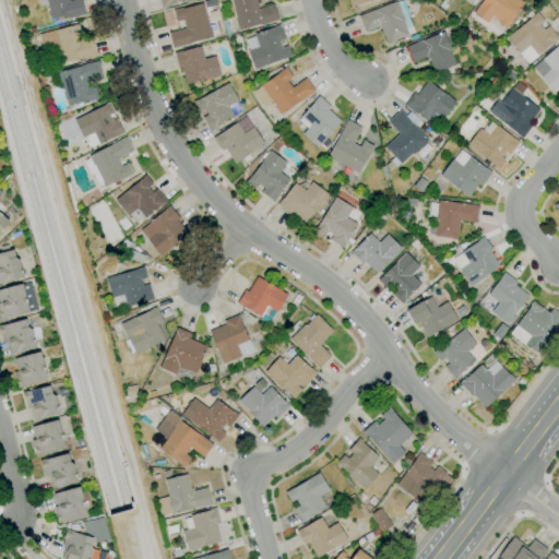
[(51,20),(47,3),(39,6),(37,0),(68,0),(69,1),(72,0),(81,0),(86,14),(69,19),(68,15),(51,20)]
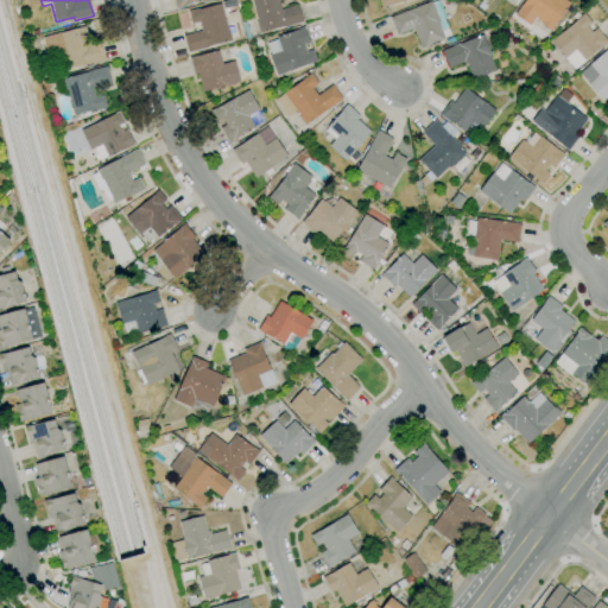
[(258,33),(255,21),(257,21),(251,0),(283,0),(279,1),(282,10),(298,5),(302,21),(258,33)]
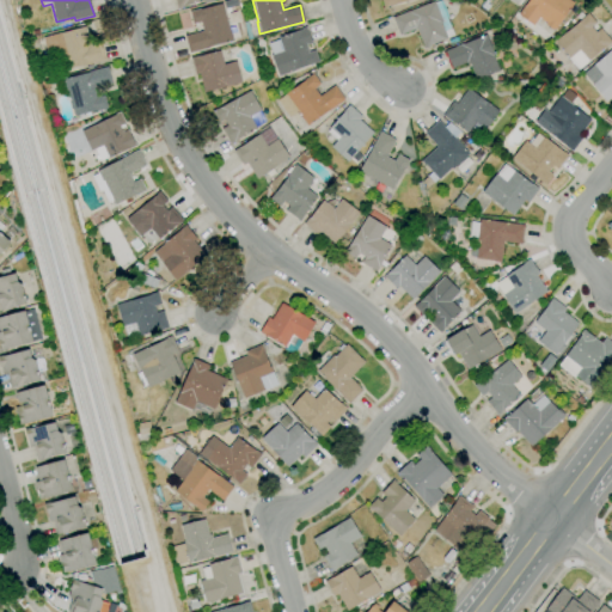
[(423,49),(416,29),(398,36),(392,17),(434,1),(434,2),(442,0),(448,17),(447,18),(453,36),(446,38),(447,41),(423,49)]
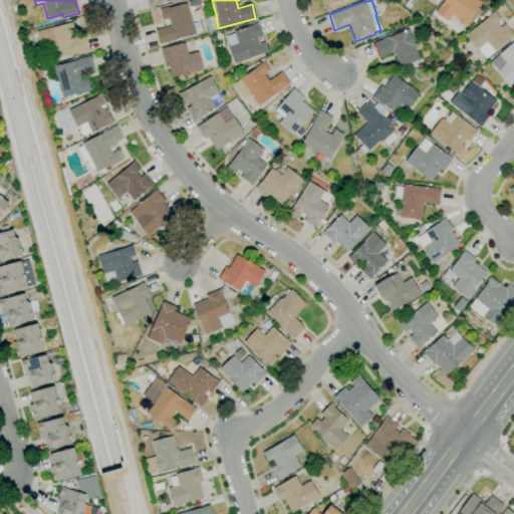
[(462,29),(449,20),(448,22),(435,13),(444,0),(478,0),(481,2),(462,29)]
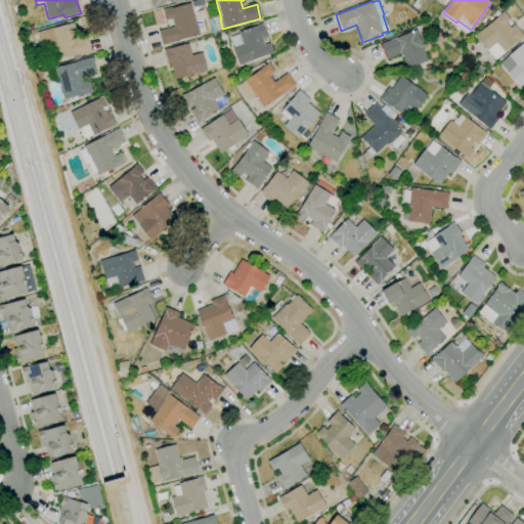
[(162,46),(158,32),(174,27),(171,18),(164,20),(162,11),(190,3),(200,35),(162,46)]
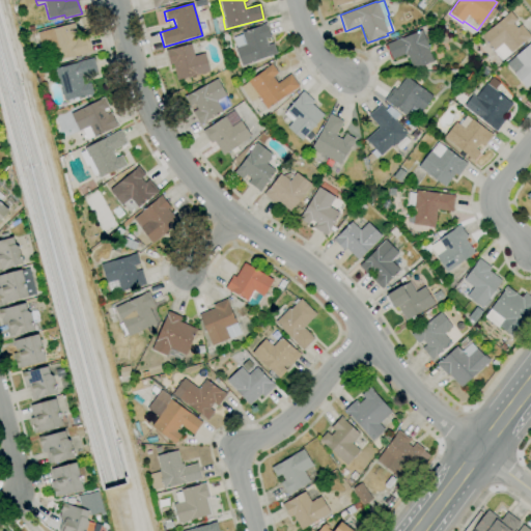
[(502,61),(481,35),(509,11),(516,20),(512,24),(516,28),(521,25),(530,37),(526,40),(502,61)]
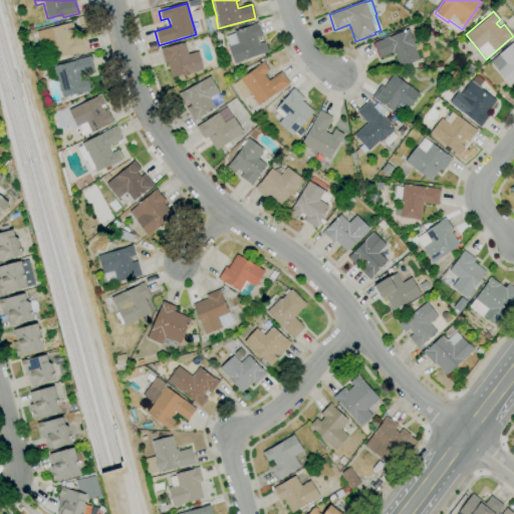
[(234,64),(227,47),(229,46),(225,37),(234,33),(233,32),(257,22),(262,36),(257,38),(259,44),(264,42),(267,51),(234,64)]
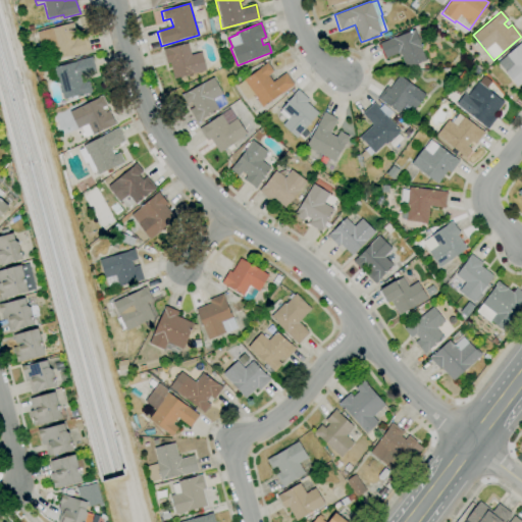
[(58,59),(56,53),(54,54),(51,42),(40,45),(40,44),(35,45),(34,40),(32,41),(31,35),(37,34),(37,33),(72,23),(76,39),(86,37),(90,51),(58,59)]
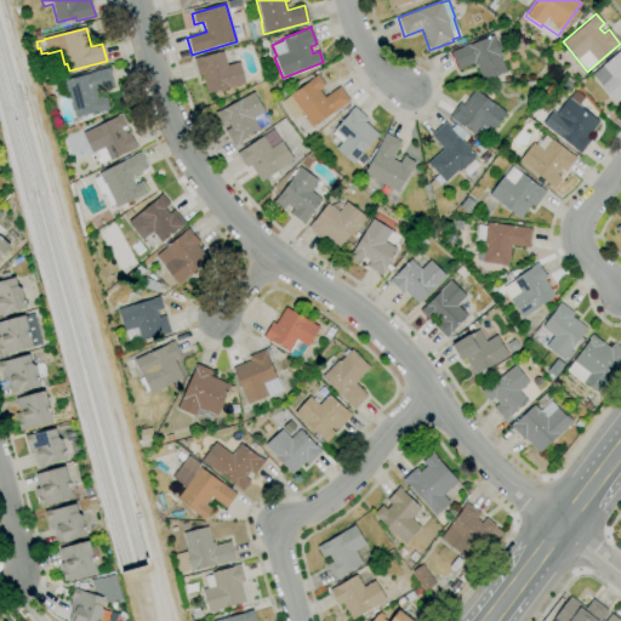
[(483,81),(477,66),(474,67),(473,63),(459,69),(451,52),(494,35),(502,56),(500,57),(506,73),(483,81)]
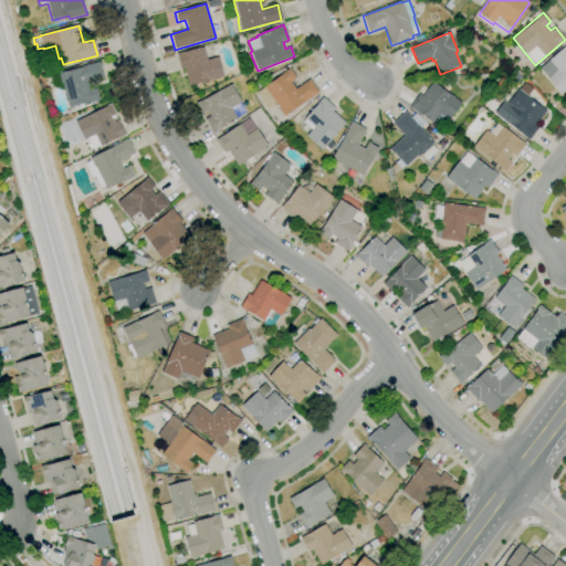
[(565,90),(561,95),(538,69),(565,45),(565,90)]
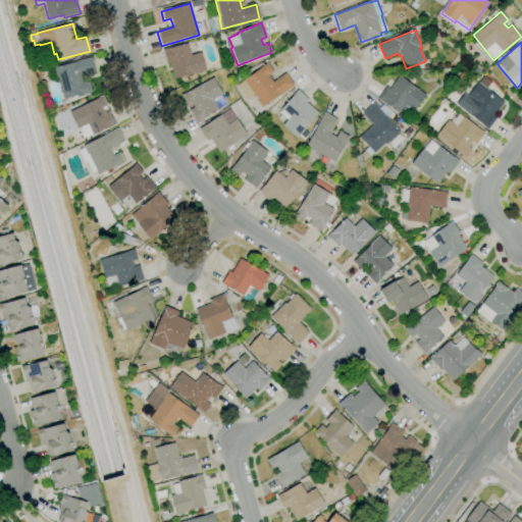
[(173,79),(169,63),(166,64),(163,49),(181,45),(181,47),(189,45),(191,55),(201,52),(206,71),(173,79)]
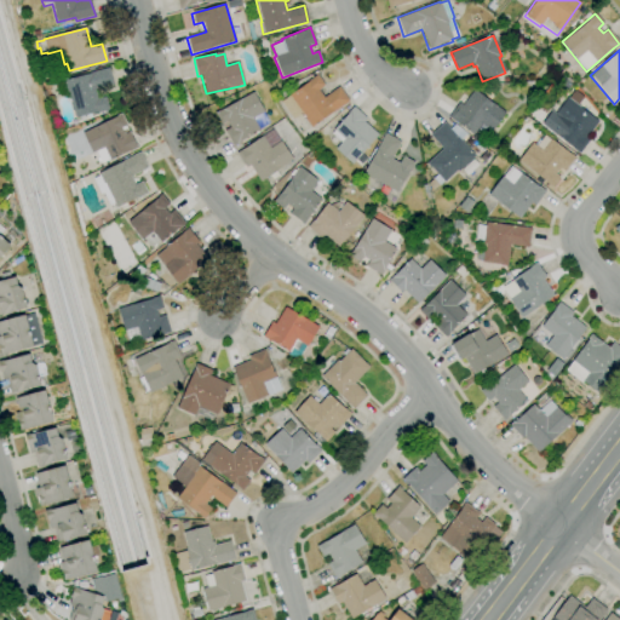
[(75,118),(69,97),(63,98),(59,84),(63,82),(63,81),(108,68),(113,85),(95,90),(97,99),(105,97),(108,109),(75,118)]
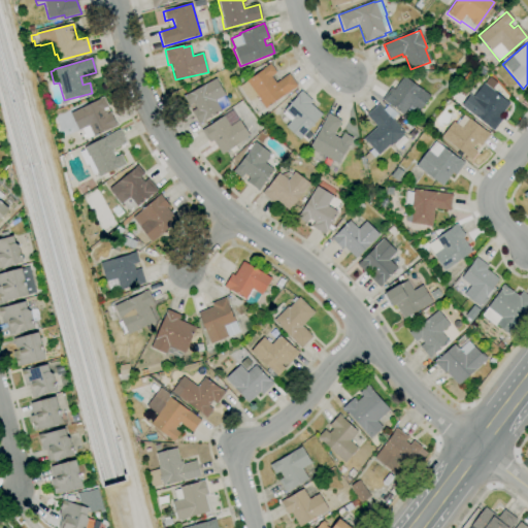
[(264,108),(256,96),(250,101),(239,87),(270,64),(276,72),(270,76),(275,84),(288,74),(296,86),(264,108)]
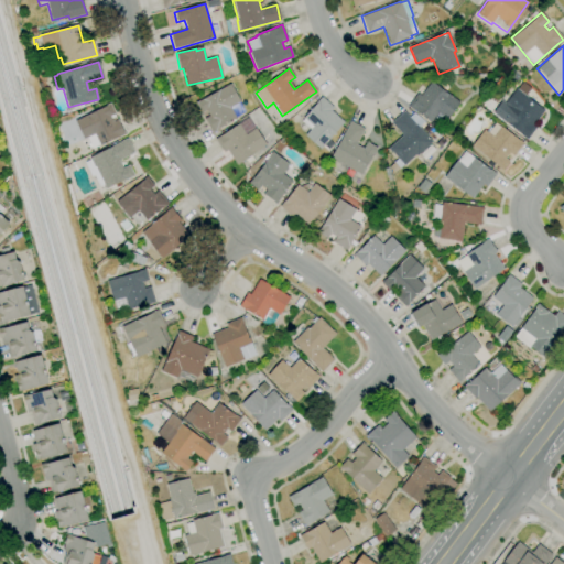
[(431,122),(408,107),(418,94),(421,96),(431,82),(459,104),(447,120),(437,114),(431,122)]
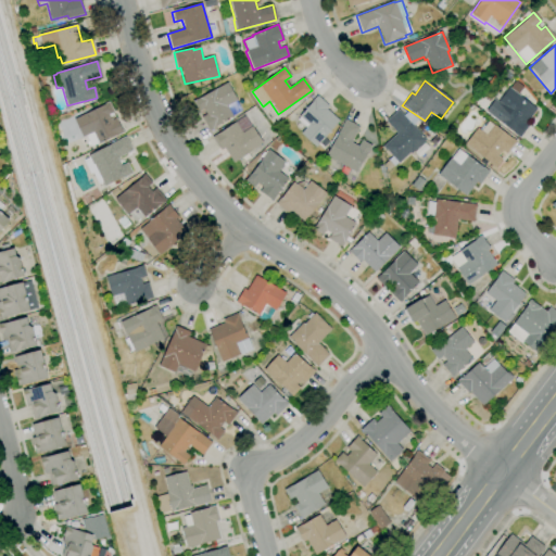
[(519,138),(485,112),(493,101),(492,100),(505,84),(510,88),(515,81),(523,87),(518,95),(538,109),(526,124),(529,126),(519,138)]
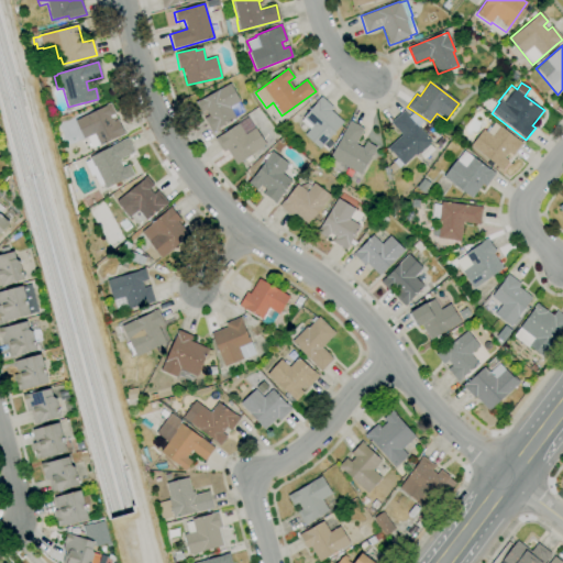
[(211,132),(203,118),(209,116),(206,110),(201,113),(196,102),(231,84),(240,102),(230,108),(235,119),(211,132)]
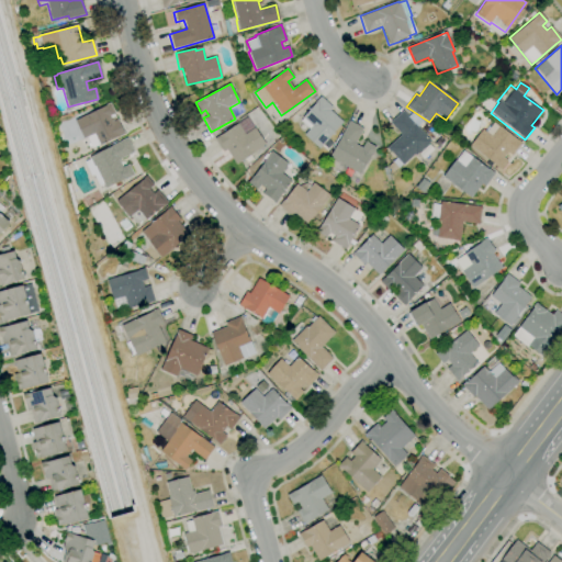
[(318,149),(303,135),(310,128),(300,121),(303,119),(302,117),(315,103),(315,102),(319,97),(333,108),(329,111),(343,122),(318,149)]
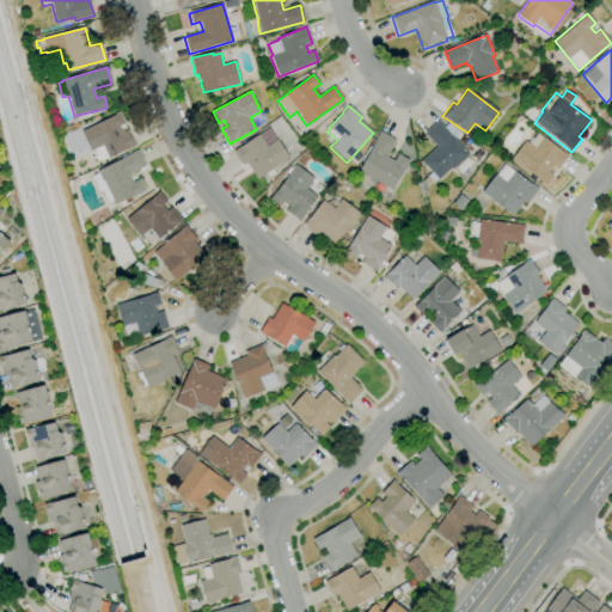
[(99,161),(93,150),(91,152),(80,132),(120,112),(124,123),(123,124),(124,127),(120,128),(122,133),(127,130),(135,146),(109,159),(108,158),(99,161)]
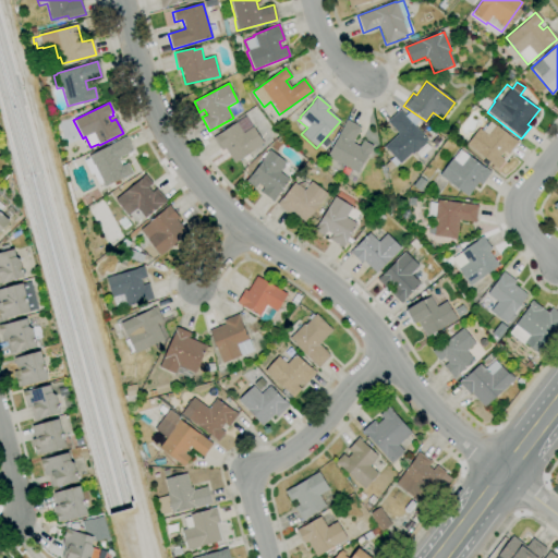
[(400,164),(384,147),(398,133),(387,122),(399,110),(411,122),(411,123),(427,140),(411,155),(410,154),(400,164)]
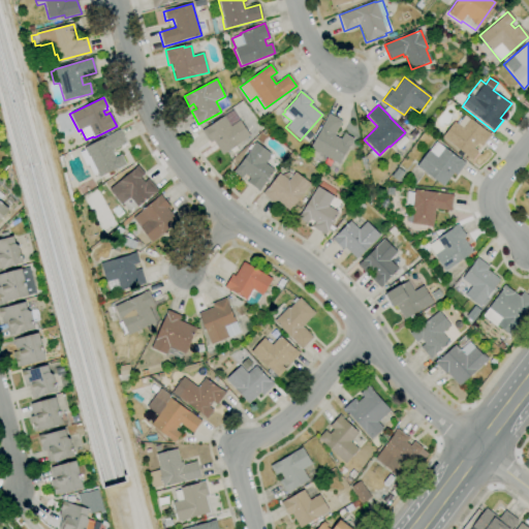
[(338,164),(318,153),(309,148),(329,114),(342,122),(334,135),(340,139),(344,133),(353,139),(349,148),(348,148),(338,164)]
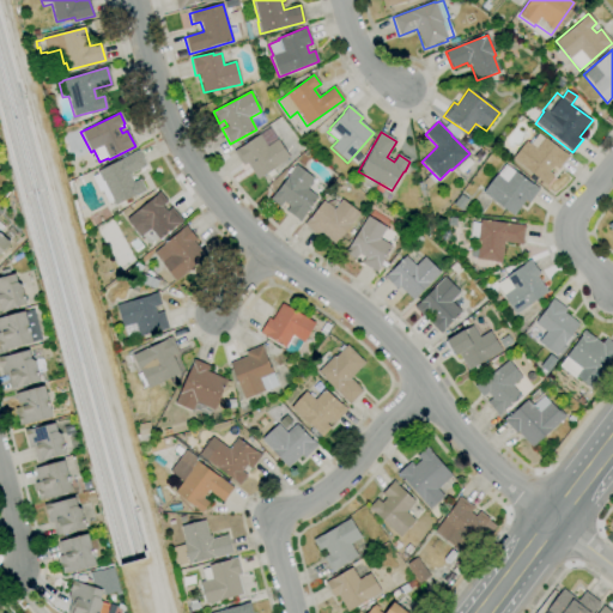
[(256,180),(247,164),(243,167),(234,152),(260,134),(267,146),(278,140),(290,158),(256,180)]
